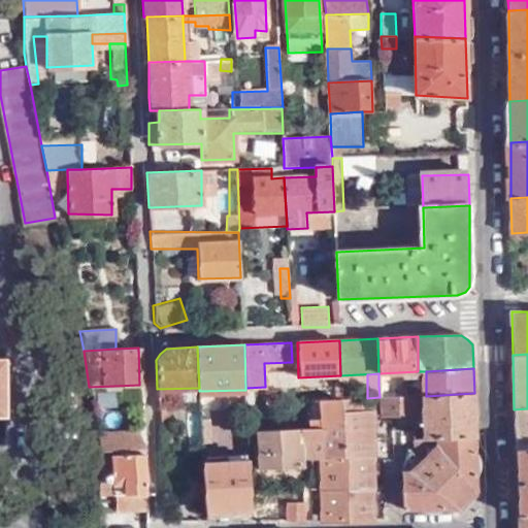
[(378,385),(380,397),(419,396),(418,383),(378,385)]
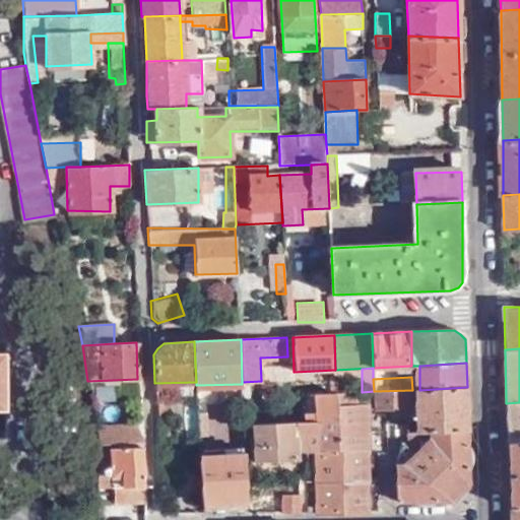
[(433,431),(468,430),(467,387),(419,390),(420,431),(433,431)]
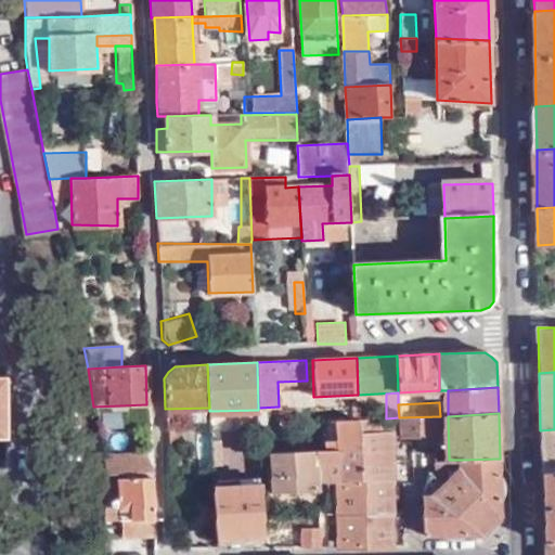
[(440,416),(399,417),(399,437),(401,437),(439,436),(440,416)]
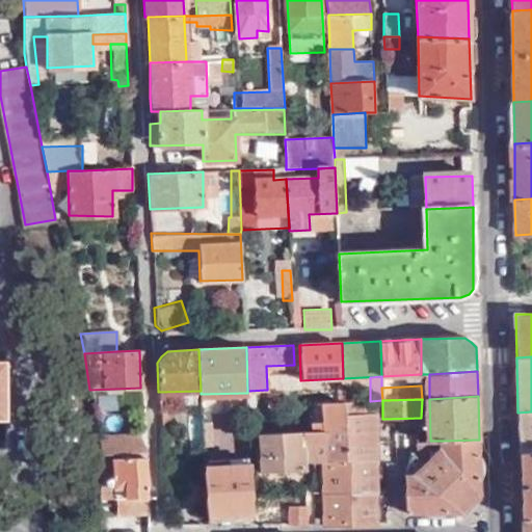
[(322,432),(322,459),(346,458),(374,458),(374,460),(387,460),(390,459),(391,449),(386,446),(384,419),(382,419),(382,400),(370,401),(344,402),(346,431),(322,432)]
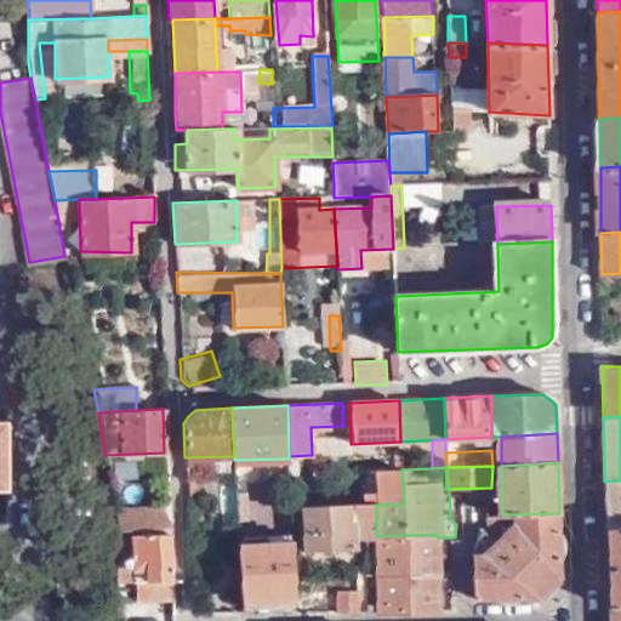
[(376,471),(376,505),(404,503),(402,469),(376,471)]
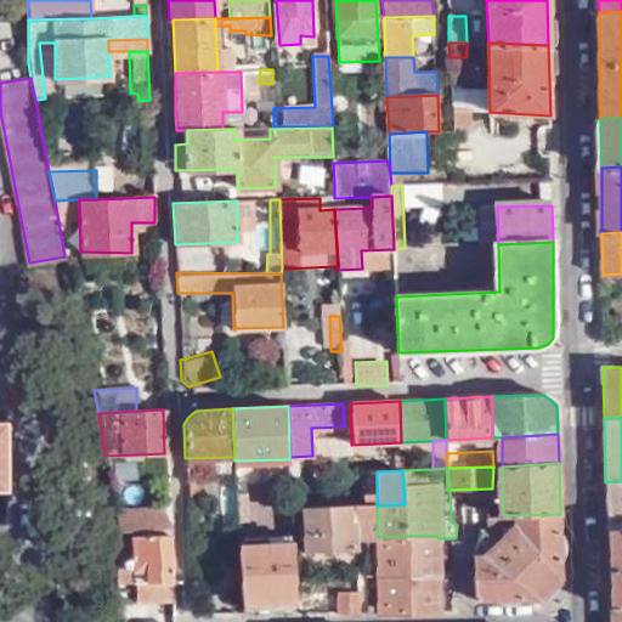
[(201,478),(185,478),(188,547),(203,547),(201,478)]
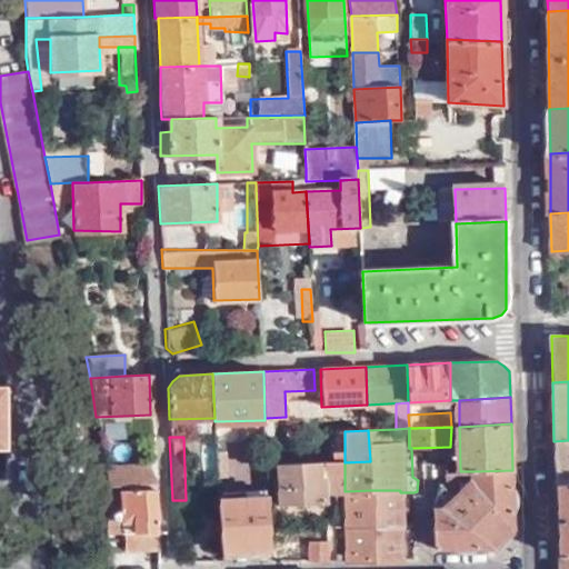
[(568,440),(553,441),(556,482),(568,482),(568,440)]
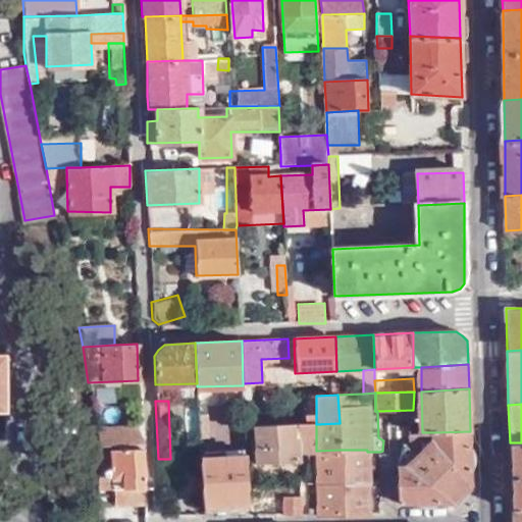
[(296,424),(254,426),(255,461),(298,461),(297,451),(296,424)]
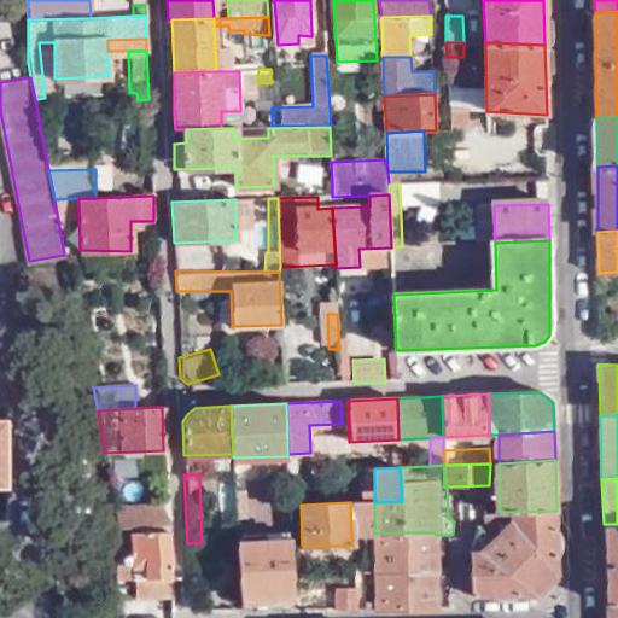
[(351,534),(374,534),(374,502),(350,502),(351,534)]
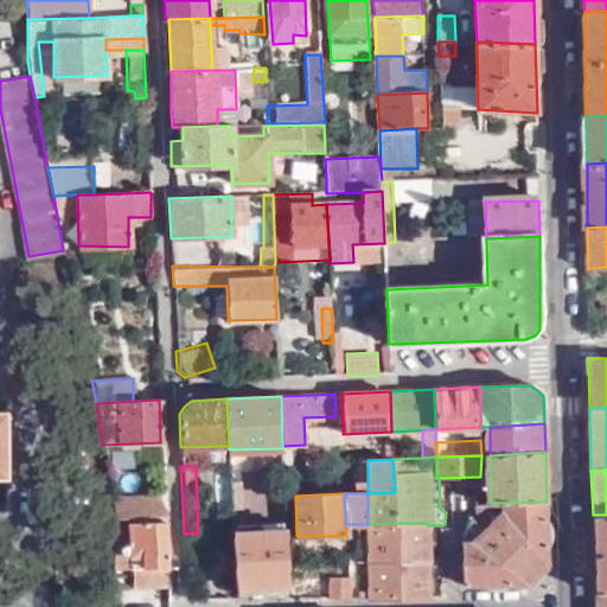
[(114,522),(165,519),(164,508),(159,494),(121,497),(121,504),(112,504),(114,522)]
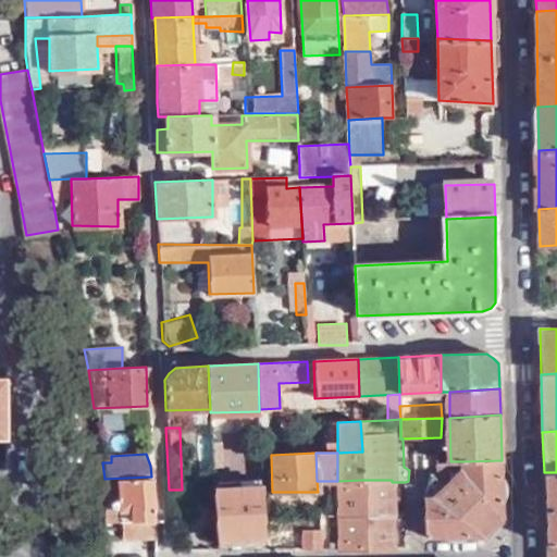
[(424,500),(424,537),(483,537),(496,525),(503,517),(502,460),(463,461),(463,466),(431,499),(424,500)]
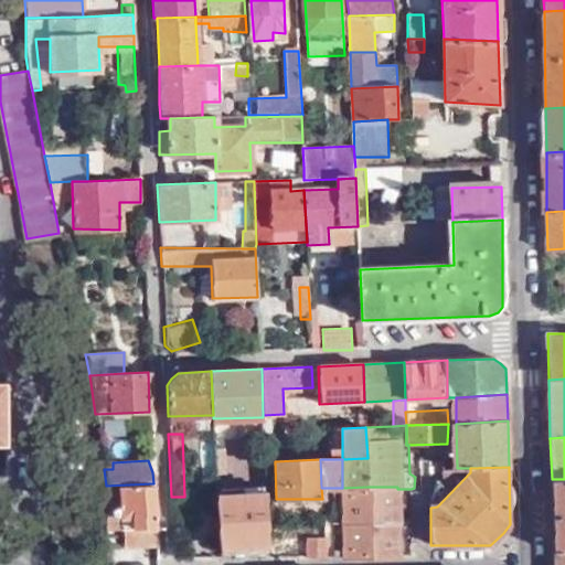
[(457,479),(457,468),(441,469),(436,469),(436,479),(446,479),(457,479)]
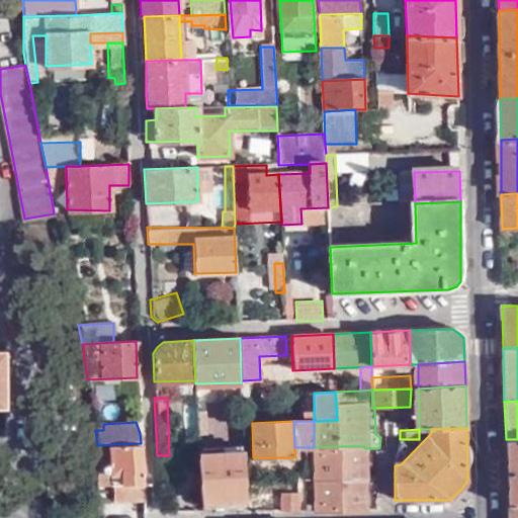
[(517,439),(506,439),(508,508),(517,508),(517,439)]
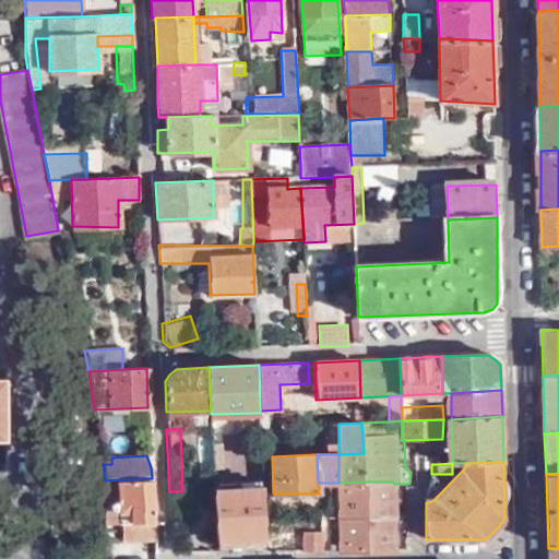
[(121,537),(154,536),(154,522),(152,478),(105,480),(105,485),(114,485),(115,495),(105,495),(104,522),(120,522),(121,537)]
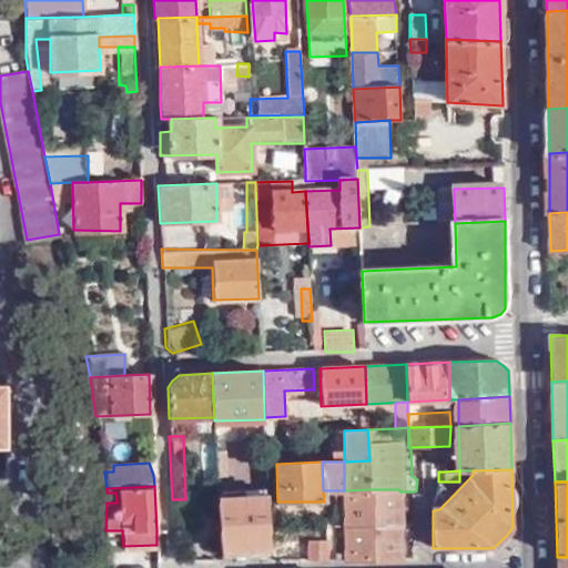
[(344,490),(344,560),(372,560),(369,489),(344,490)]
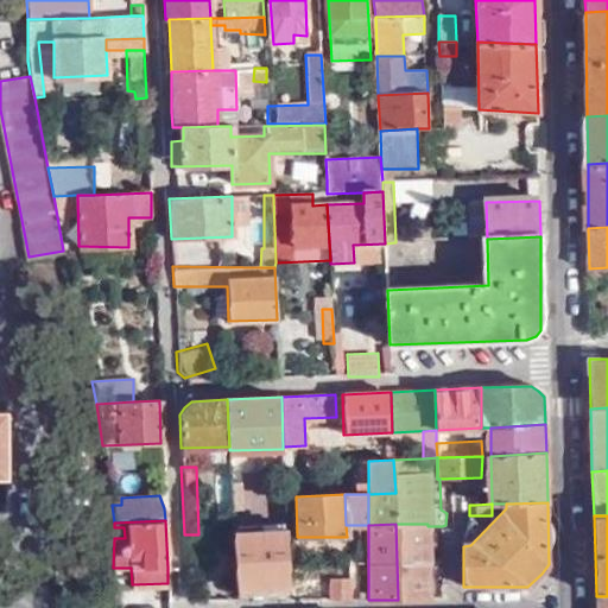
[(396,524),(398,600),(429,600),(429,563),(428,526),(428,524),(396,524)]
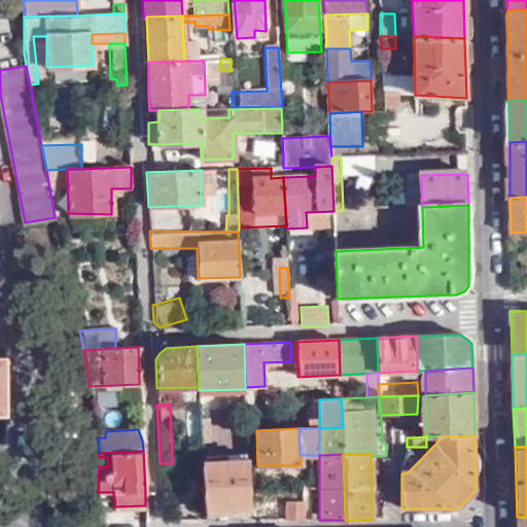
[(371,456),(372,488),(383,488),(383,456),(371,456)]
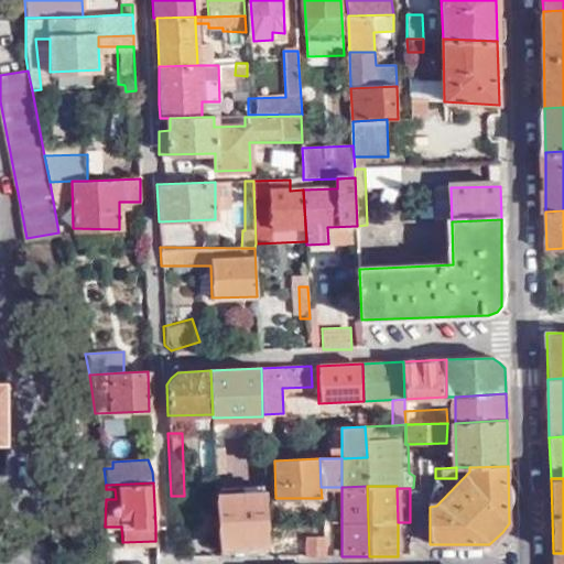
[(263,490),(215,492),(217,546),(232,545),(240,545),(266,544),(263,490)]
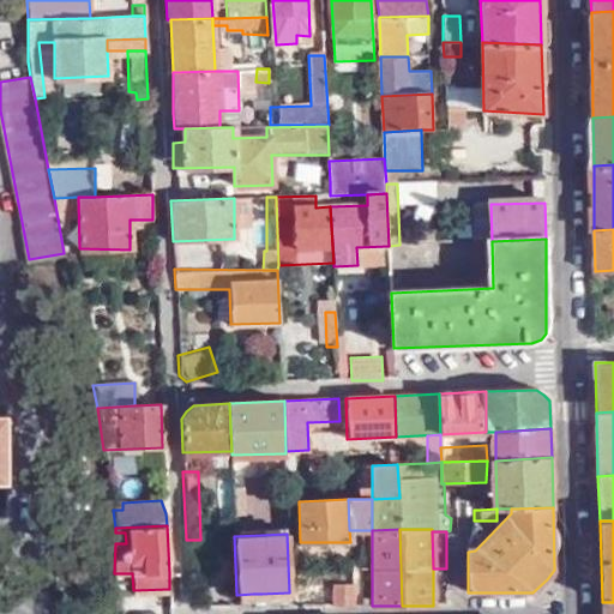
[(331,607),(350,607),(350,584),(331,585),(331,607)]
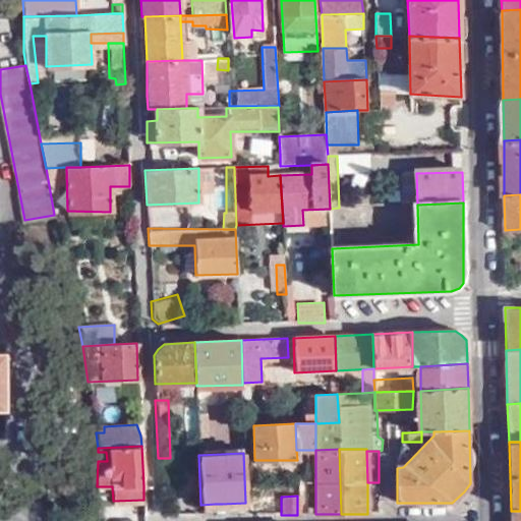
[(520,520),(520,511),(511,511),(511,520),(520,520)]
